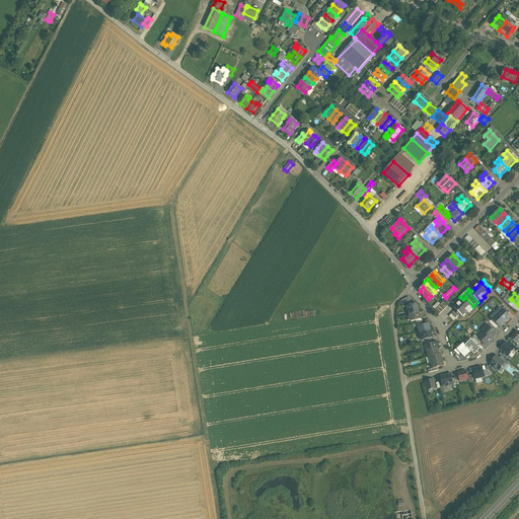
[(511,298),(507,295),(503,300),(508,305),(512,300),(510,299),(511,298)]
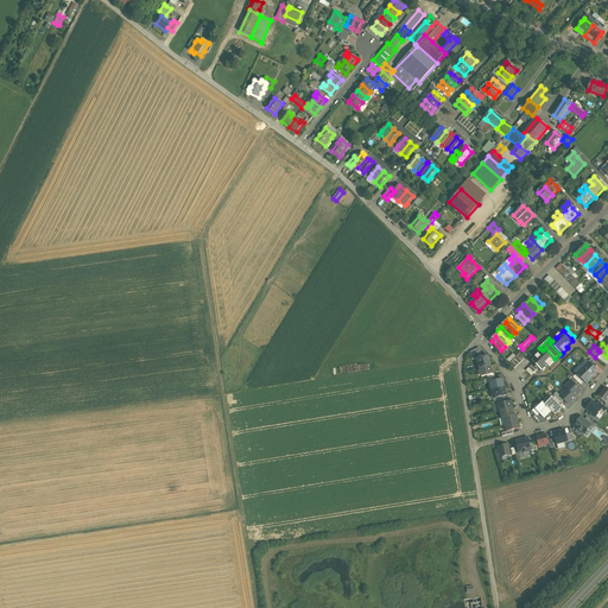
[(479,348),(470,353),(473,360),(476,359),(481,358),(479,348)]
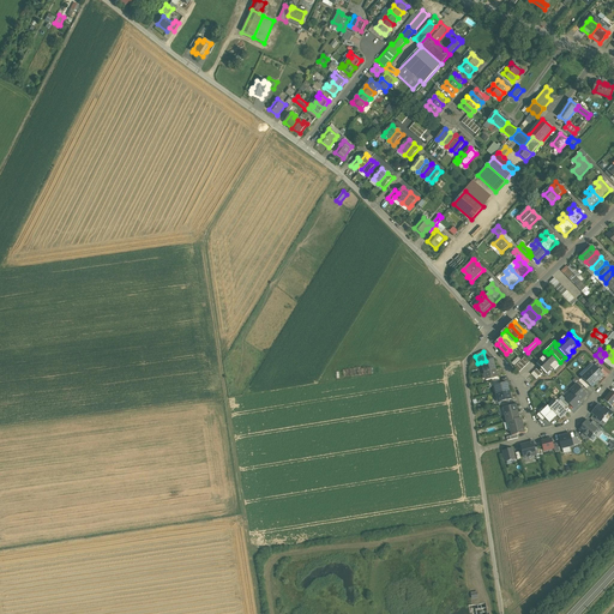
[(548,354),(543,359),(543,357),(536,365),(539,367),(543,372),(547,375),(553,368),(554,371),(559,366),(561,363),(560,362),(551,351),(548,354)]
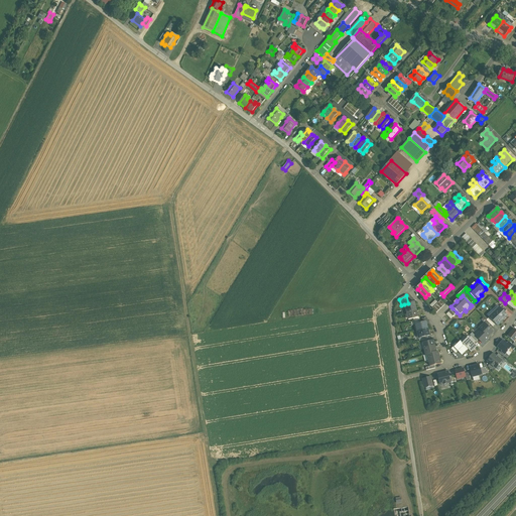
[(408,303),(404,304),(407,313),(416,310),(414,301),(408,303)]
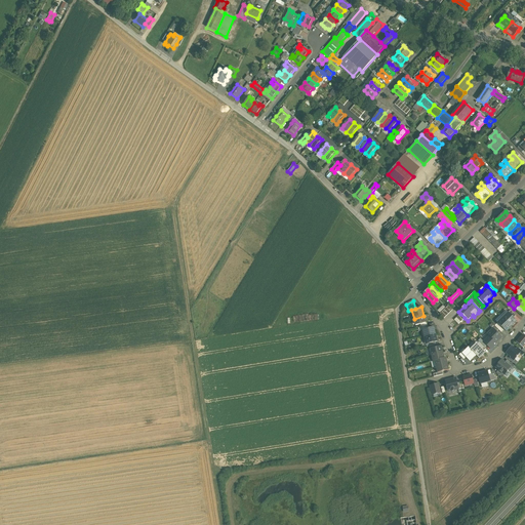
[(516,316),(511,310),(508,313),(513,318),(516,316)]
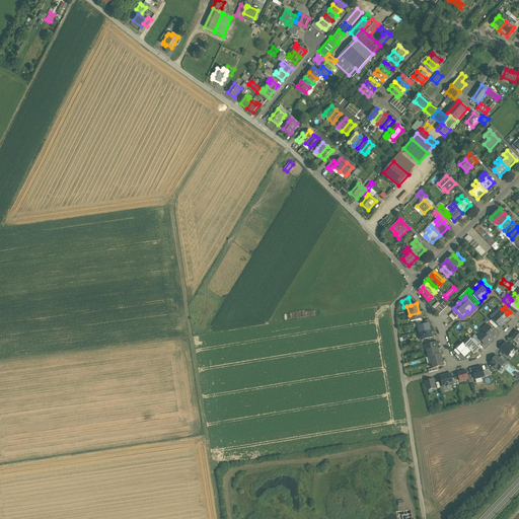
[(507,314),(502,309),(497,314),(506,323),(511,318),(507,314)]
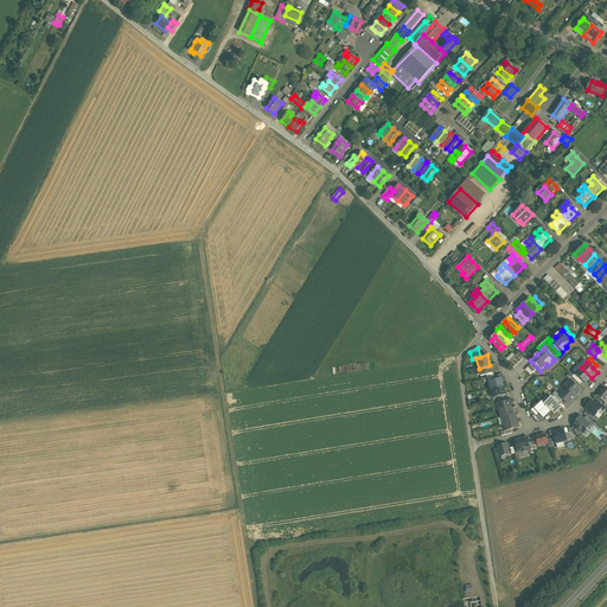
[(490,365),(479,369),(480,376),(486,375),(492,374),(490,365)]
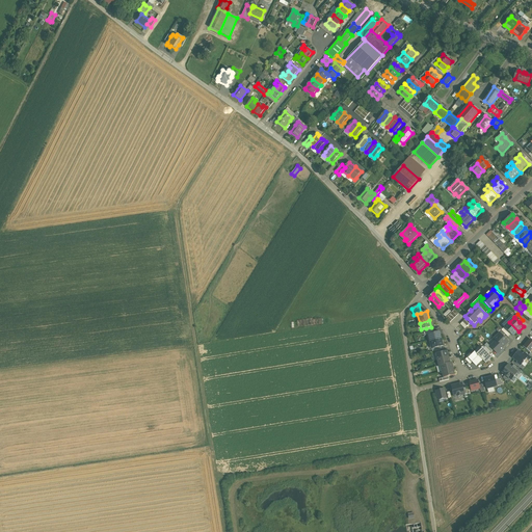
[(519,331),(509,322),(504,327),(511,335),(513,336),(519,331)]
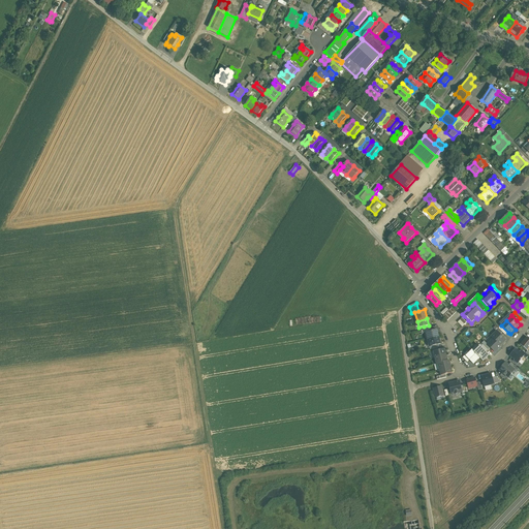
[(502,333),(496,325),(493,329),(497,332),(500,335),(502,333)]
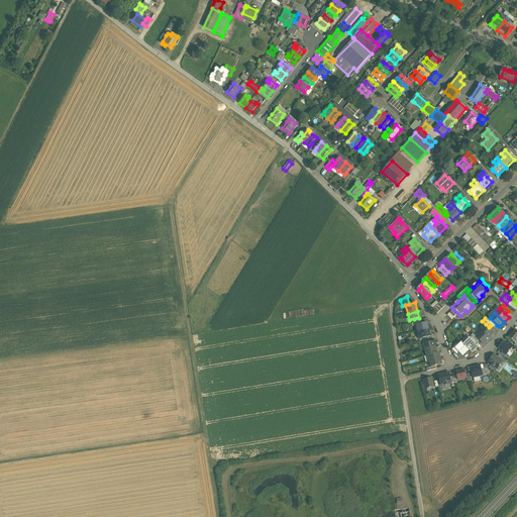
[(497,325),(490,318),(488,321),(494,327),(497,325)]
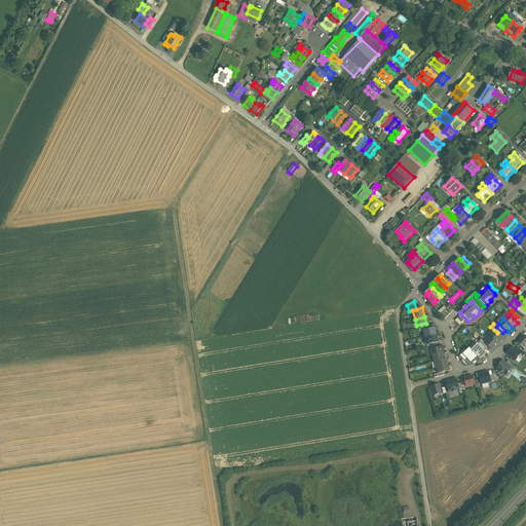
[(437,335),(435,328),(428,330),(423,331),(425,338),(437,335)]
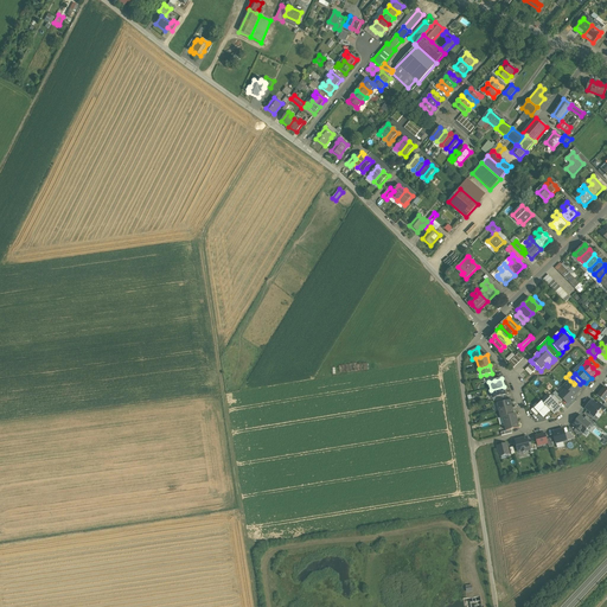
[(574,384),(570,381),(563,387),(566,389),(573,396),(576,393),(577,394),(580,390),(574,384)]
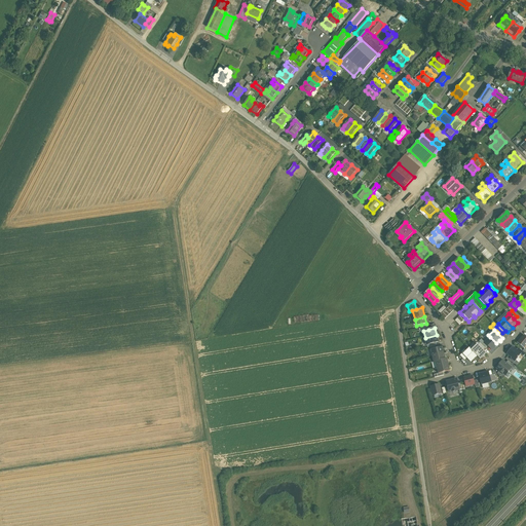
[(437,335),(425,338),(426,341),(425,342),(425,343),(425,344),(426,345),(427,345),(436,342),(438,342),(437,335)]
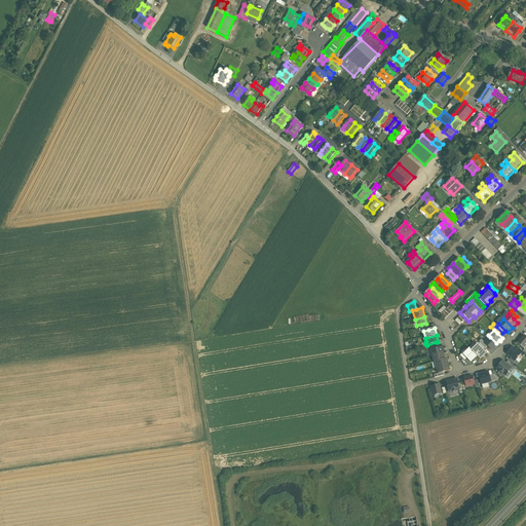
[(525,346),(525,337),(524,335),(517,343),(524,349),(525,346)]
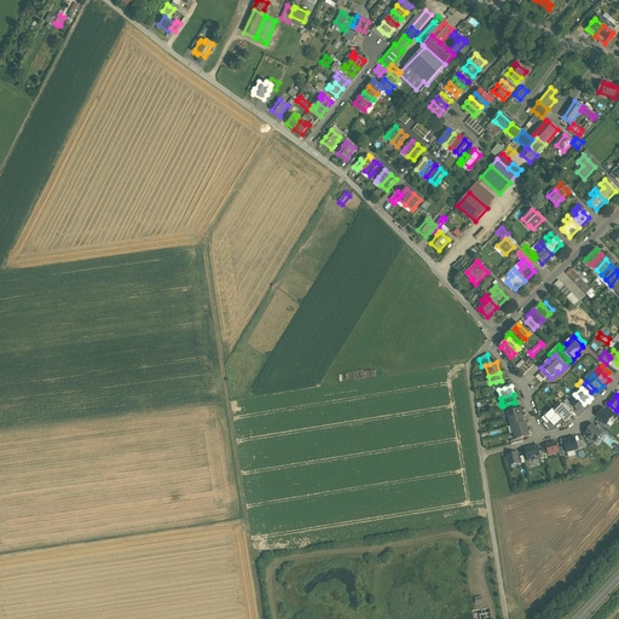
[(577,397),(571,404),(574,408),(579,412),(585,405),(584,404),(577,397)]
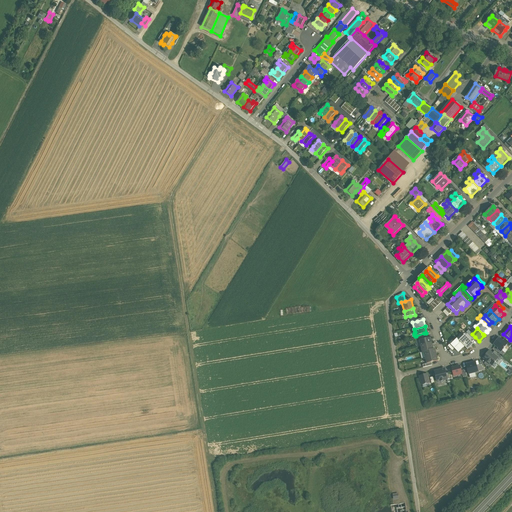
[(475,337),(472,334),(468,331),(466,333),(467,334),(472,338),(473,339),(475,337)]
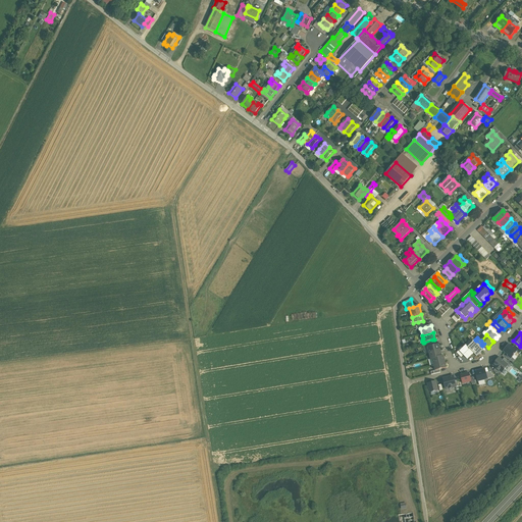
[(472,344),(468,348),(473,353),(476,357),(482,351),(479,347),(474,342),(472,344)]
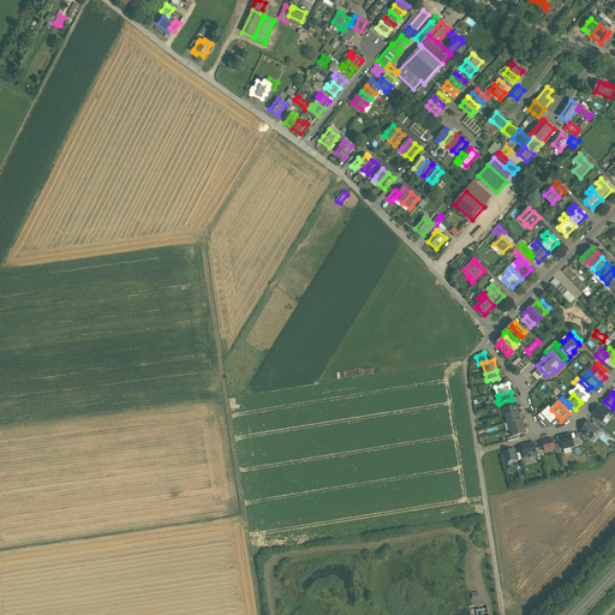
[(505,410),(506,416),(518,413),(517,406),(509,408),(505,410)]
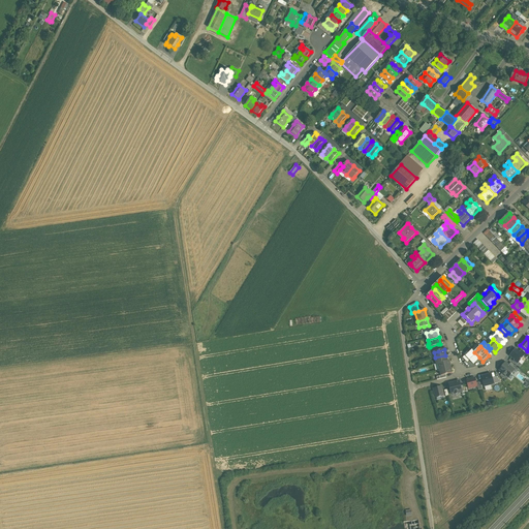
[(520,352),(516,349),(509,355),(515,360),(514,361),(518,364),(519,363),(524,356),(520,352)]
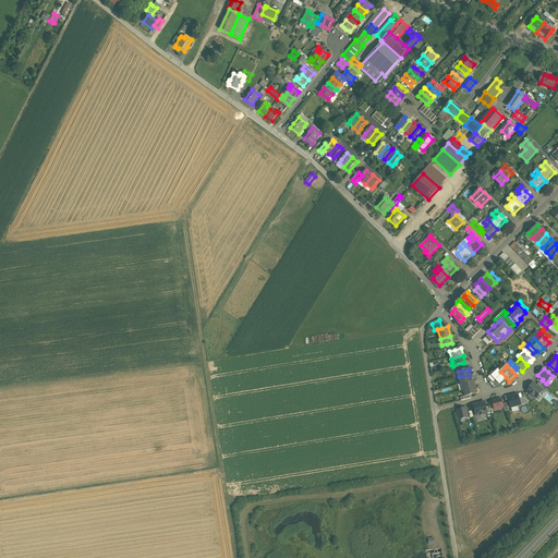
[(498,370),(492,376),(495,379),(499,384),(506,377),(500,372),(498,370)]
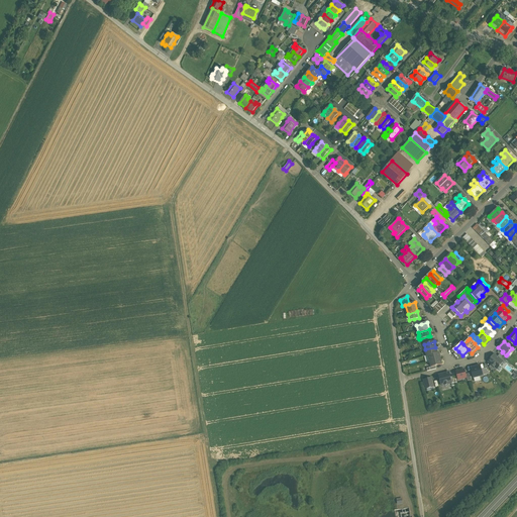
[(516,347),(510,342),(508,344),(512,348),(514,350),(516,347)]
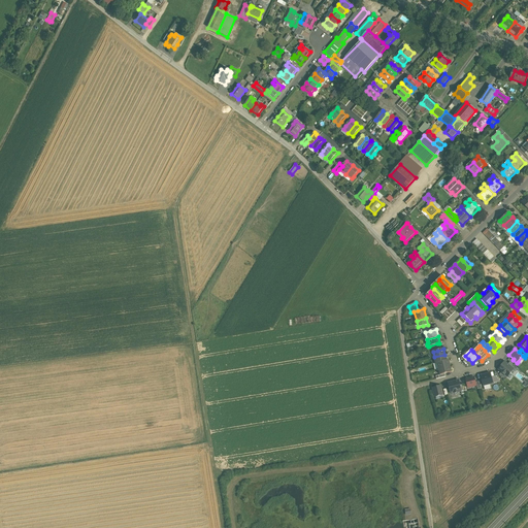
[(444,355),(434,357),(436,363),(437,363),(447,361),(444,355)]
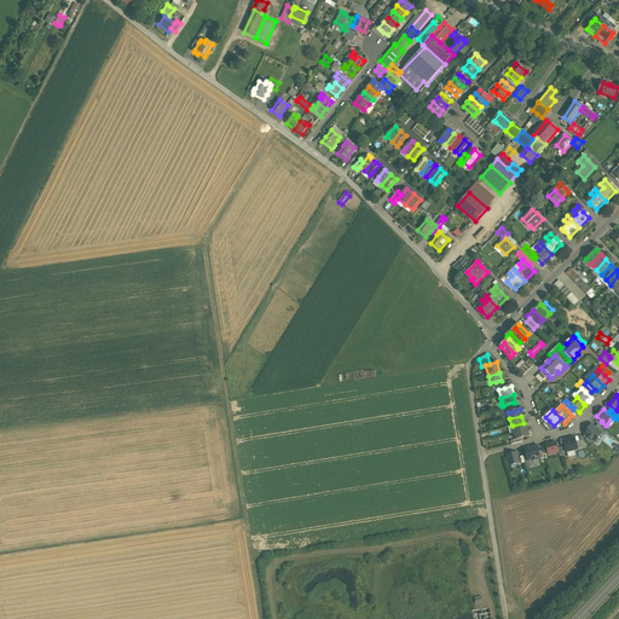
[(525,422),(524,423),(513,426),(515,433),(527,429),(525,422)]
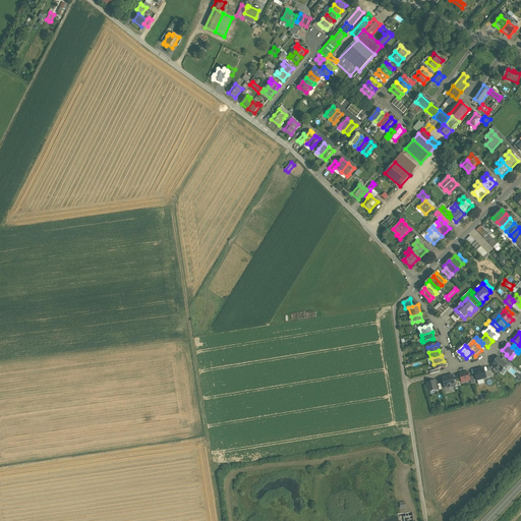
[(501,371),(507,364),(501,360),(498,357),(491,364),(496,367),(495,367),(498,370),(498,369),(501,371)]
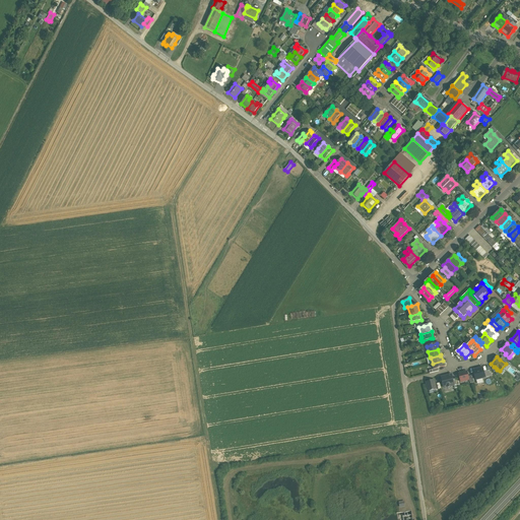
[(503,356),(500,360),(506,364),(507,366),(510,363),(503,356)]
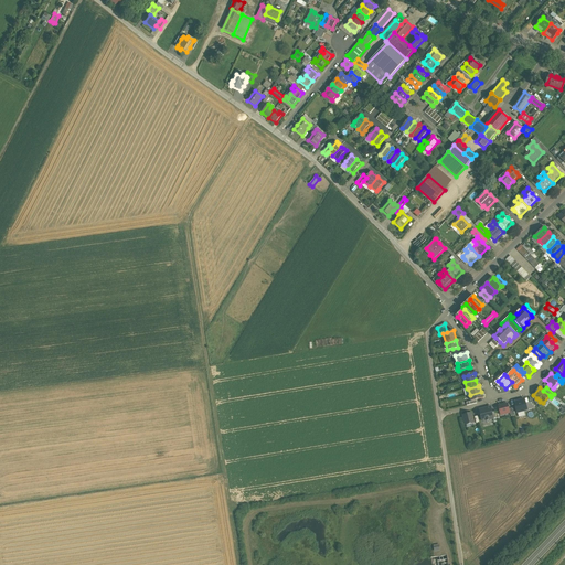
[(481,392),(470,395),(471,402),(476,400),(482,398),(481,392)]
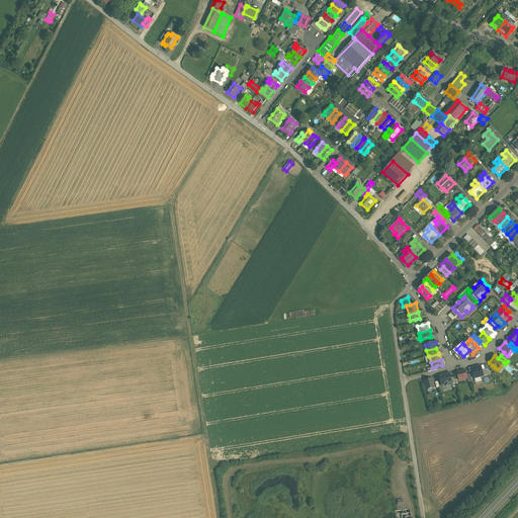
[(482,366),(471,368),(473,378),(484,376),(483,370),(482,366)]
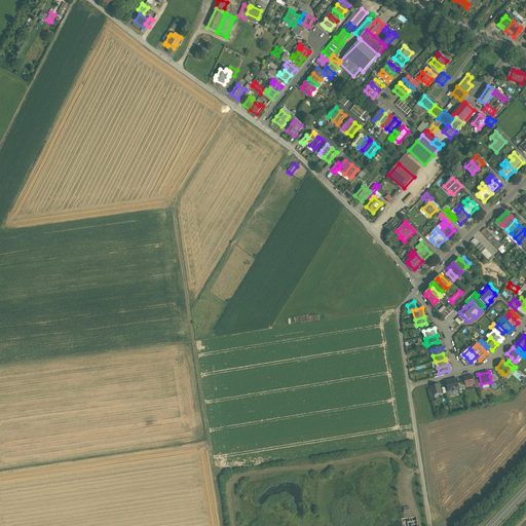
[(473,376),(463,378),(465,386),(475,384),(474,381),(473,376)]
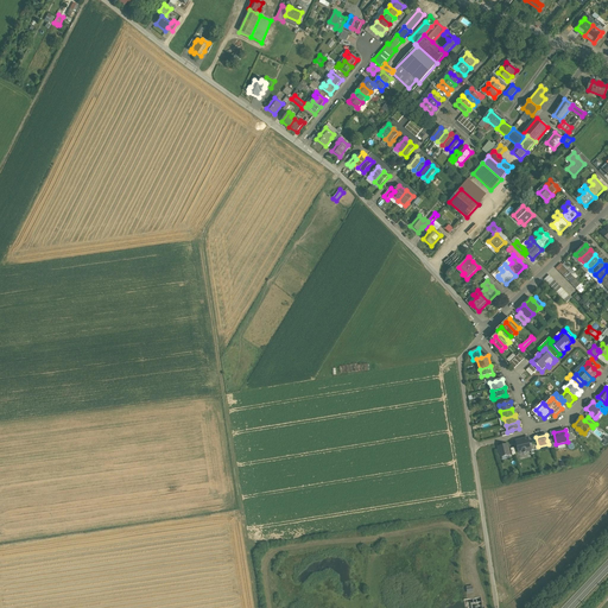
[(527,438),(517,441),(519,454),(524,453),(524,455),(527,454),(526,453),(531,451),(529,444),(527,438)]
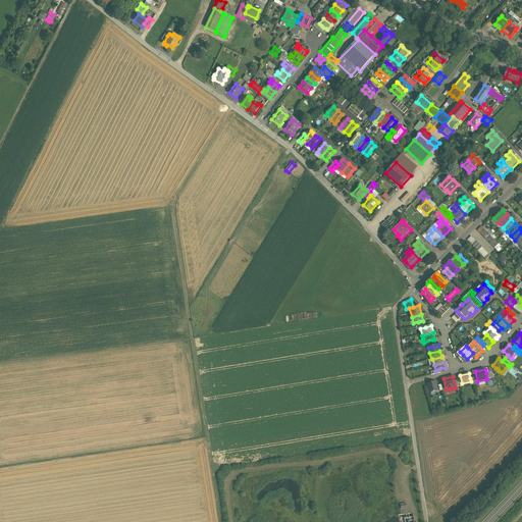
[(435,381),(427,383),(429,393),(437,390),(435,381)]
